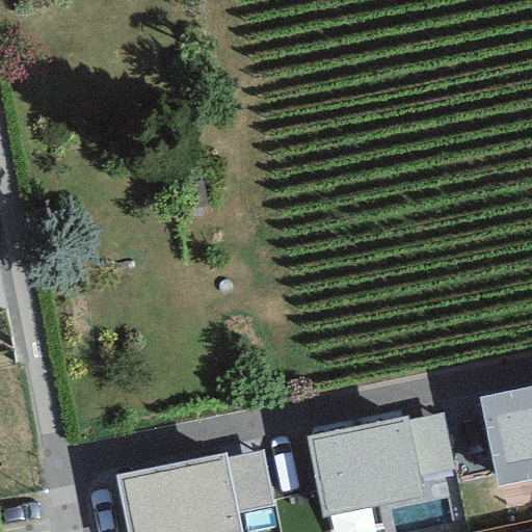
[(531,386),(478,397),(497,487),(531,480),(531,386)]
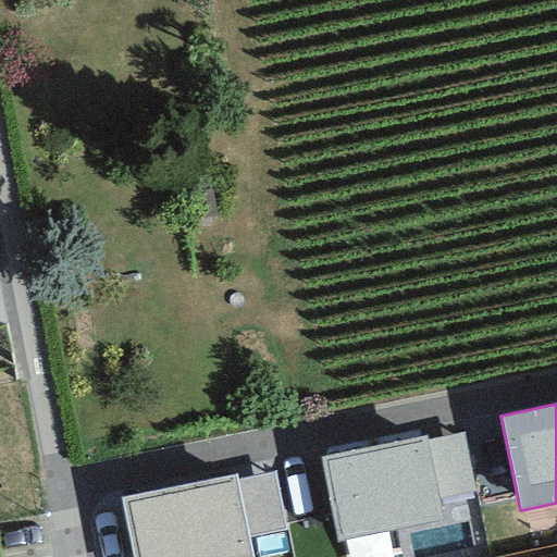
[(425,434),(320,457),(337,541),(444,520),(440,504),(428,442),(425,434)]
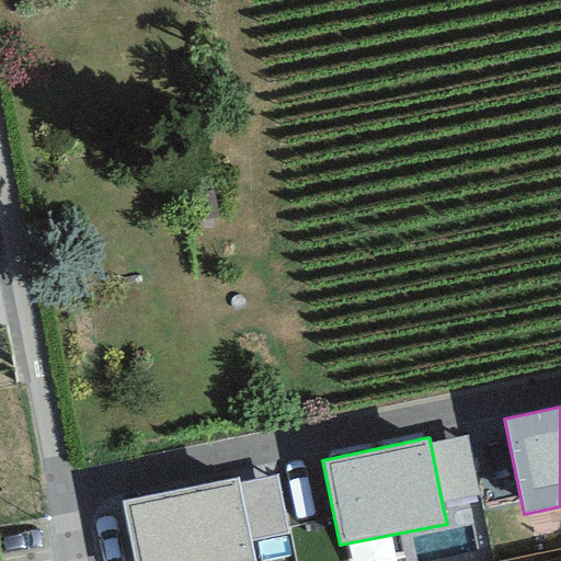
[(466,437),(431,445),(443,507),(478,500),(466,437)]
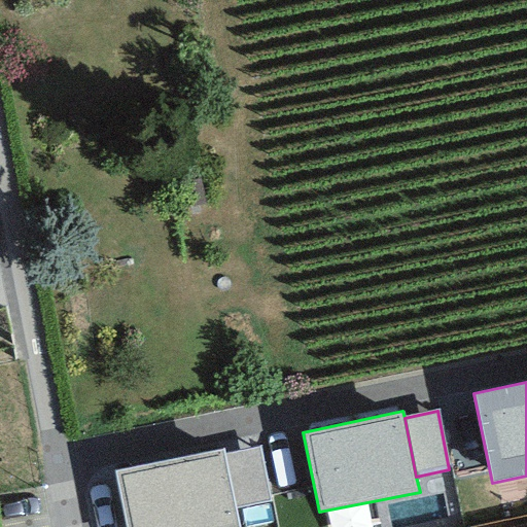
[(222,449),(113,471),(125,526),(238,526),(235,508),(223,456),(222,449)]
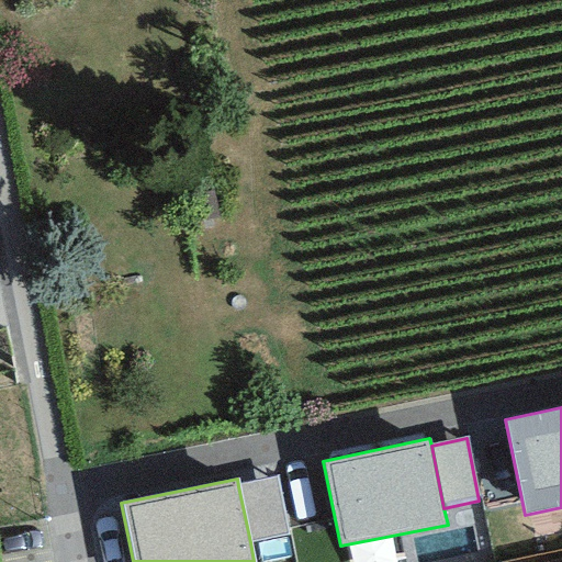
[(277,479),(238,486),(250,542),(289,534),(277,479)]
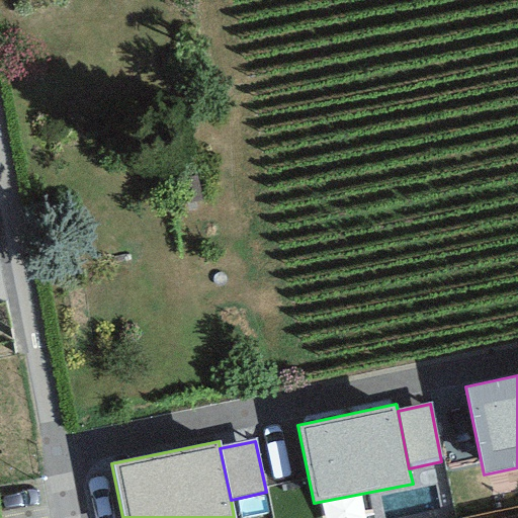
All buildings are outlined.
